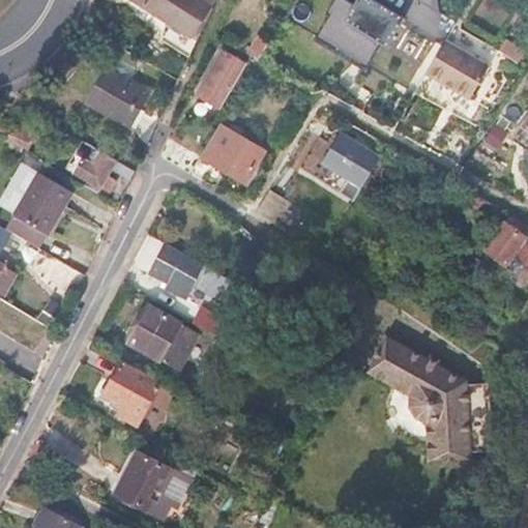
[(199,34),(211,8),(197,0),(129,0),(169,24),(196,40),(199,34)]
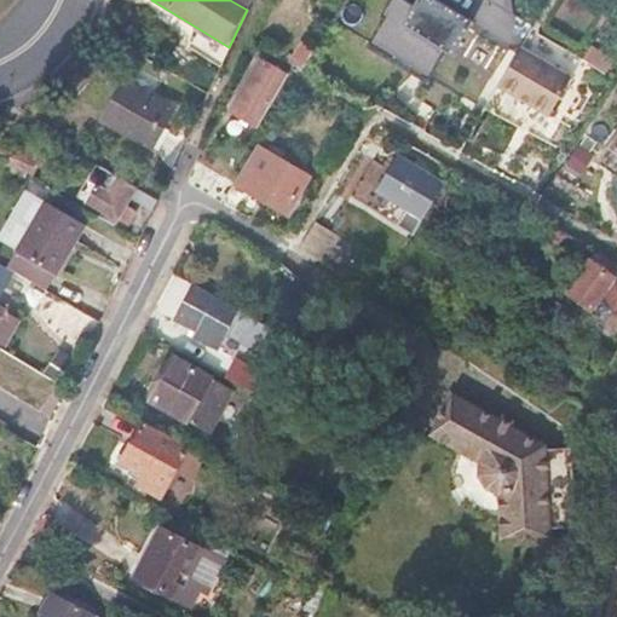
[(248,7),(252,0),(230,0),(247,10),(248,7)]
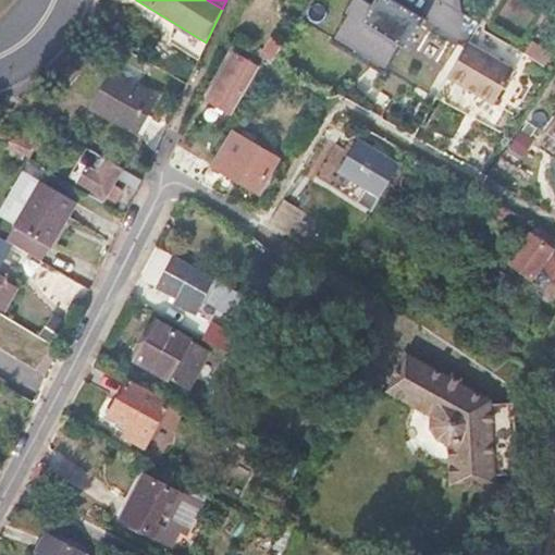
[(374,9),(361,32),(374,41),(369,51),(384,61),(394,48),(405,53),(417,36),(374,9)]
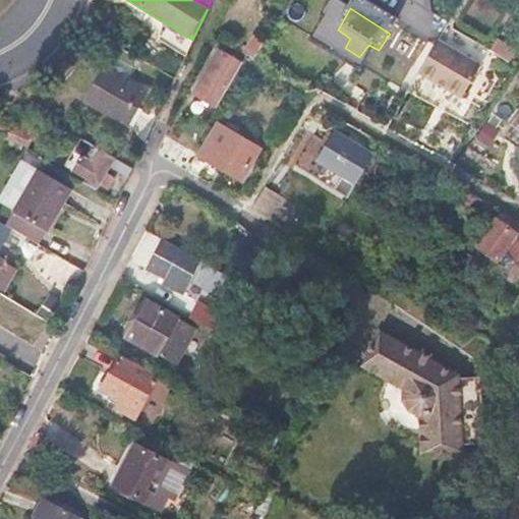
[(184,59),(192,40),(166,23),(156,41),(184,59)]
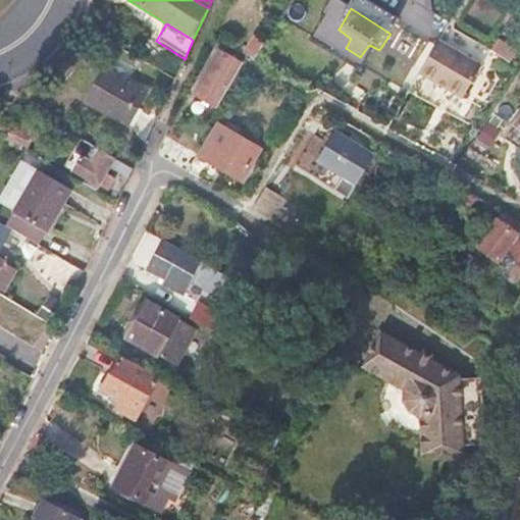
[(488,53),(510,64),(517,50),(496,39),(488,53)]
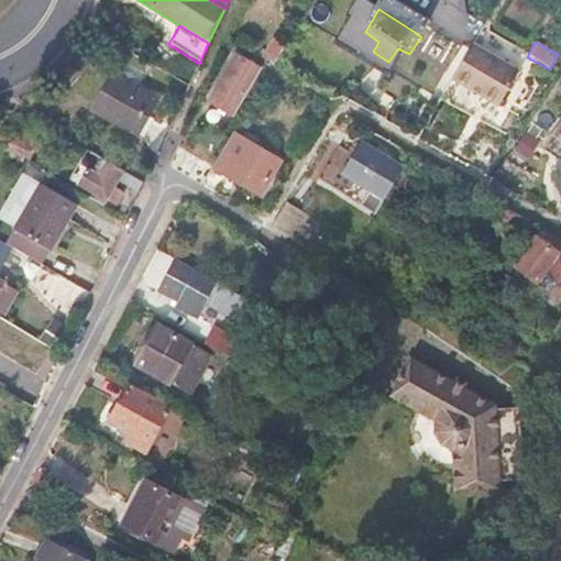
[(463,58),(451,78),(497,106),(518,70),(472,43),(463,58)]
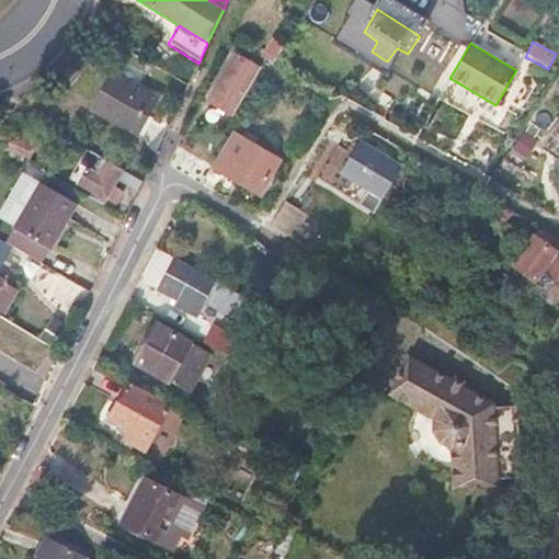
[(223,73),(207,103),(231,116),(255,68),(237,58),(227,76),(223,73)]
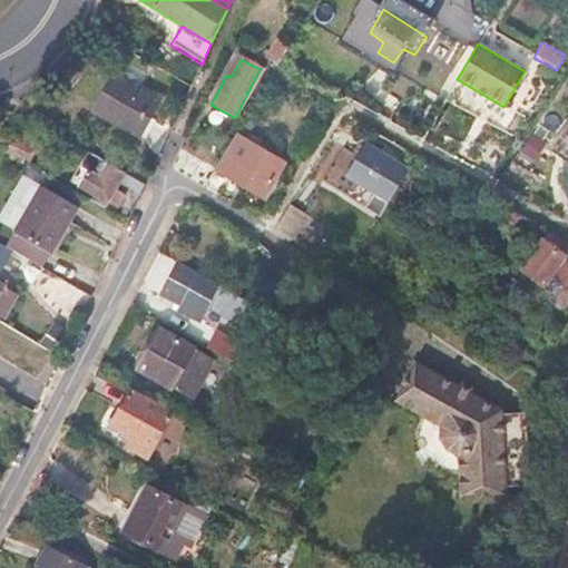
[(115,77),(95,110),(137,135),(156,100),(115,77)]
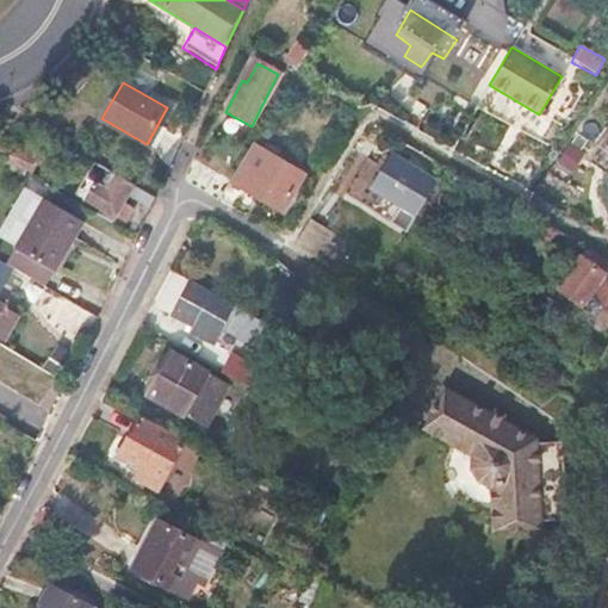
[(241,161),(275,180),(281,169),(259,157),(273,129),(265,123),(254,138),(241,161)]
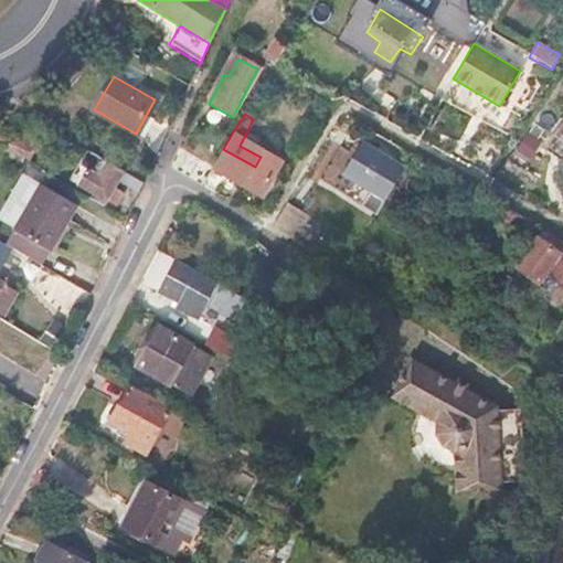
[(10,140),(6,147),(8,149),(25,159),(38,138),(10,140)]
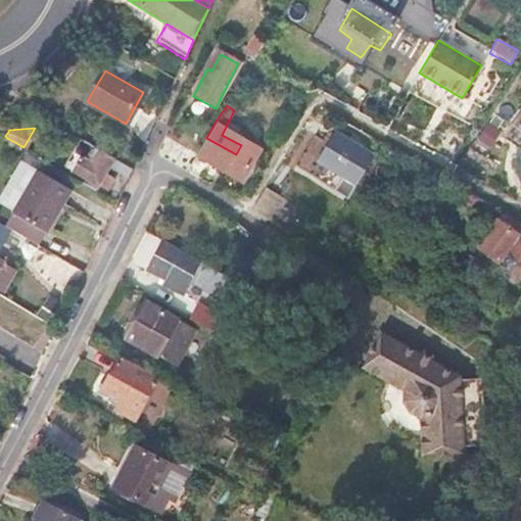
[(354,185),(375,152),(336,131),(317,161),(354,185)]
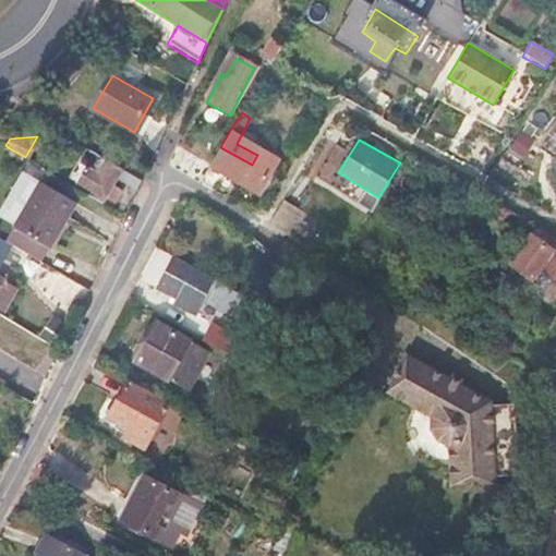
[(200,183),(215,193),(225,177),(256,193),(265,177),(249,169),(252,165),(220,147),(217,154),(207,169),(200,183)]
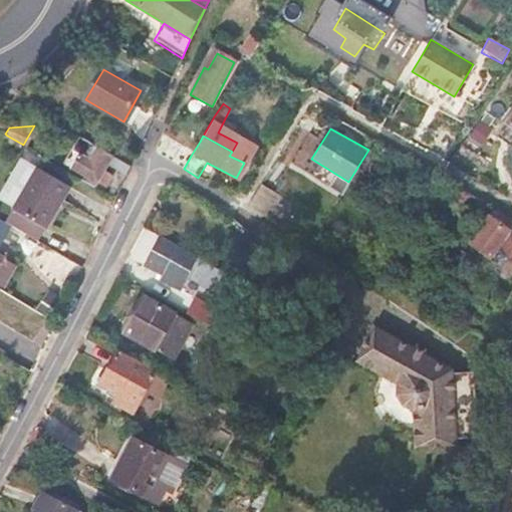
[(111,156),(78,137),(64,163),(104,187),(111,176),(102,170),(111,156)]
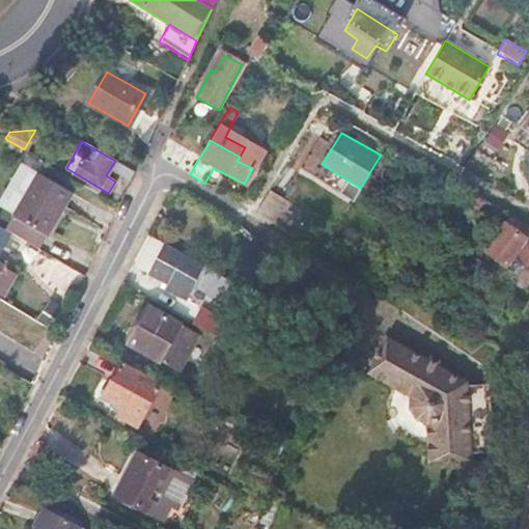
[(38,171),(26,192),(60,210),(72,191),(38,171)]
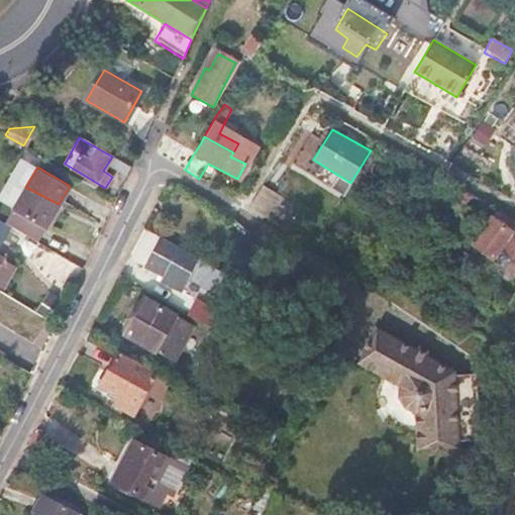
[(59,204),(25,187),(5,224),(11,227),(37,242),(59,204)]
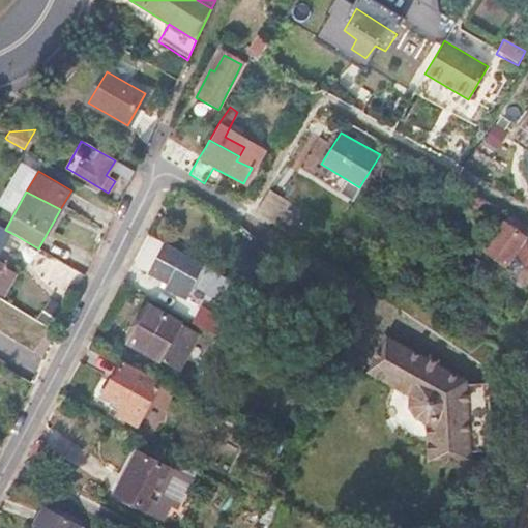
[(254,212),(285,230),(293,215),(263,198),(254,212)]
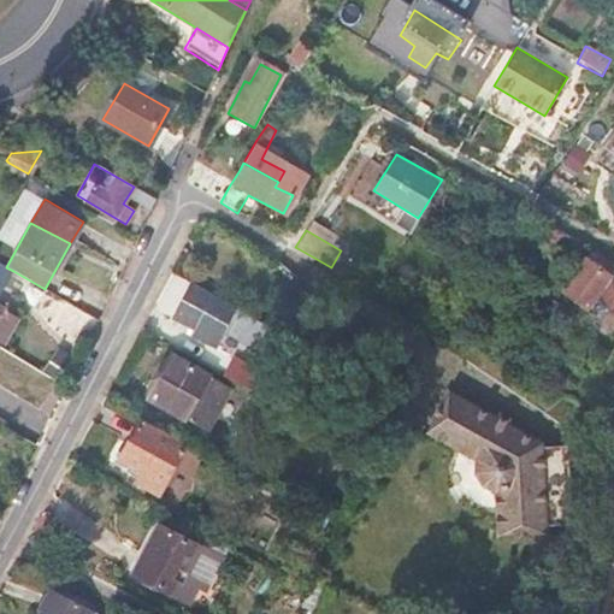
[(585,310),(607,278),(584,261),(564,291),(585,310)]
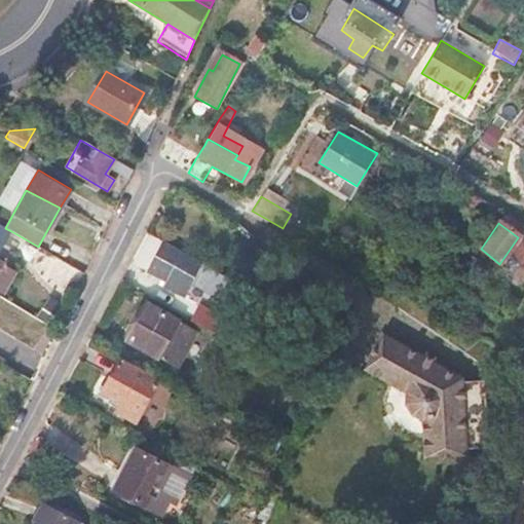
[(0,251),(11,231),(5,228),(0,224),(0,292),(3,294),(16,273),(0,263),(0,251)]
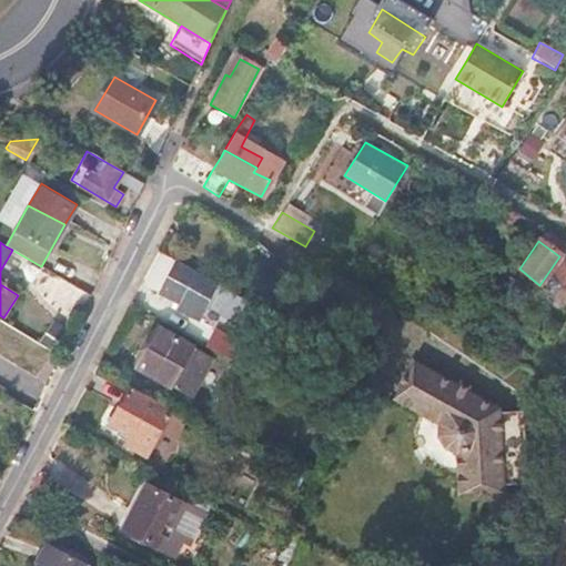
[(565,261),(563,259),(539,291),(563,305),(565,299),(565,261)]
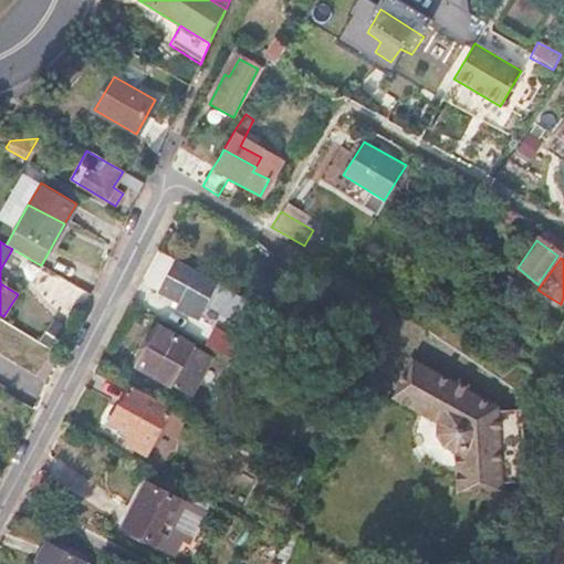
[(244,309),(256,314),(259,307),(177,261),(159,293),(171,300),(169,306),(181,314),(183,311),(199,321),(213,296),(241,313),(244,309)]
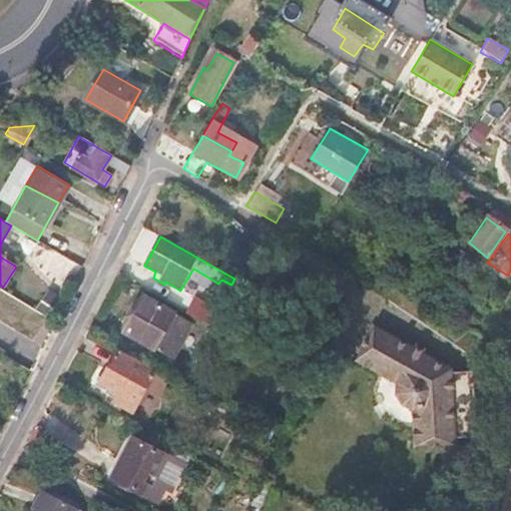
[(141,298),(125,328),(122,333),(158,353),(171,331),(166,325),(173,314),(141,298)]
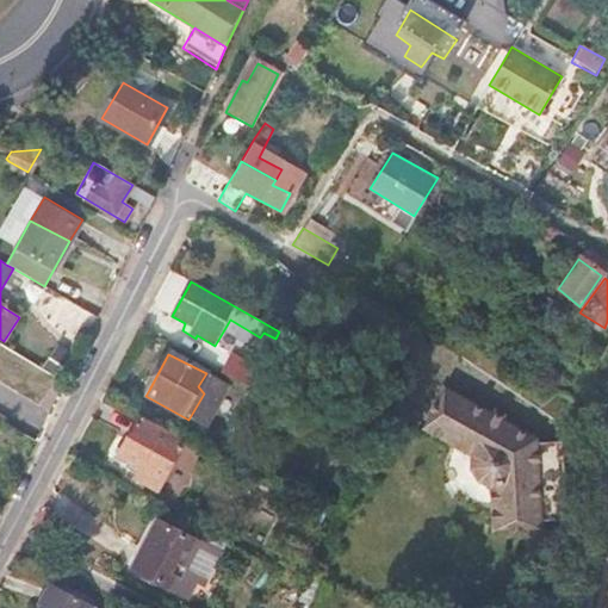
[(225,377),(247,389),(259,366),(240,355),(225,377)]
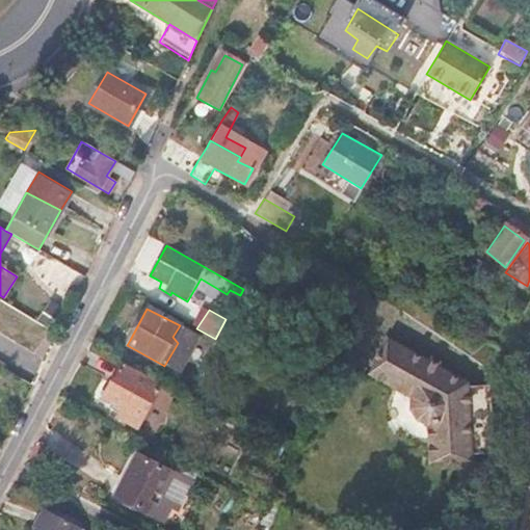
[(430,461),(472,457),(471,452),(495,450),(488,383),(465,386),(465,382),(387,340),(368,374),(408,397),(408,409),(416,420),(426,425),(430,461)]
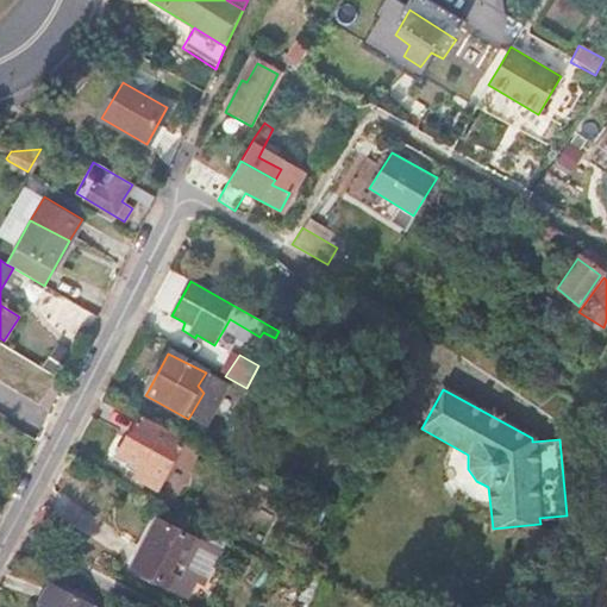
[(183,443),(144,421),(138,418),(137,420),(118,456),(142,470),(136,480),(156,492),(183,443)]
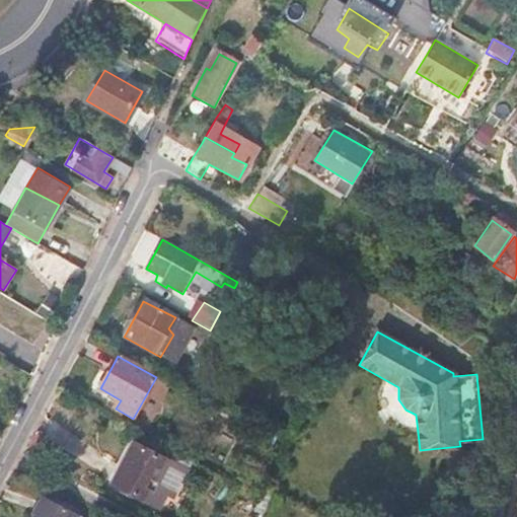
[(134,443),(111,485),(149,504),(170,463),(134,443)]
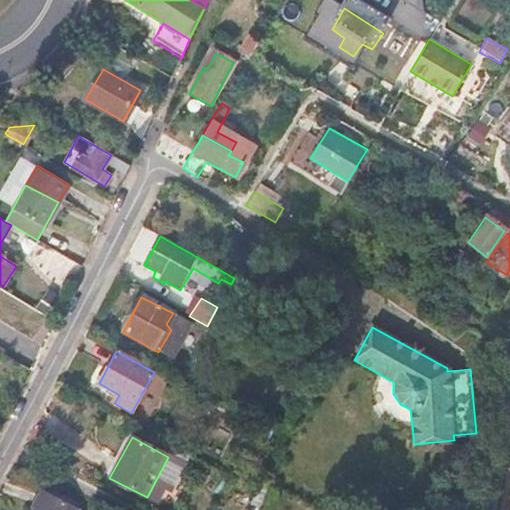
[(75,509),(76,508),(42,490),(31,509),(75,509)]
